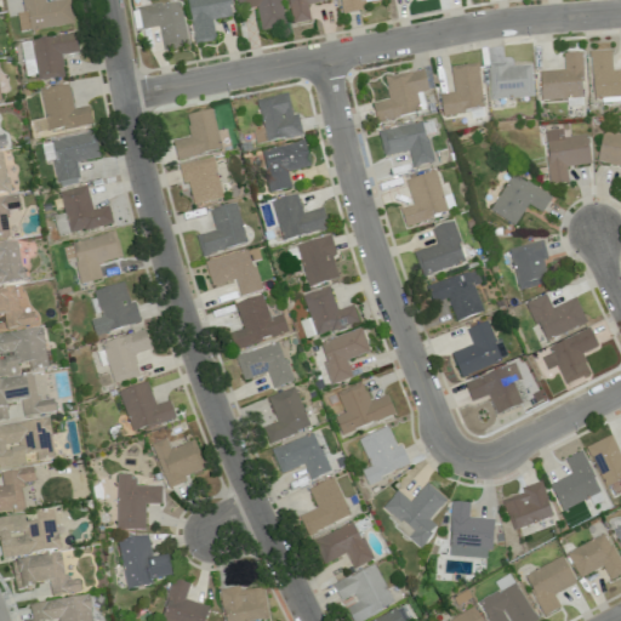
[(69,0),(60,0),(45,3),(44,0),(21,0),(23,13),(16,15),(18,32),(73,24),(69,0)]
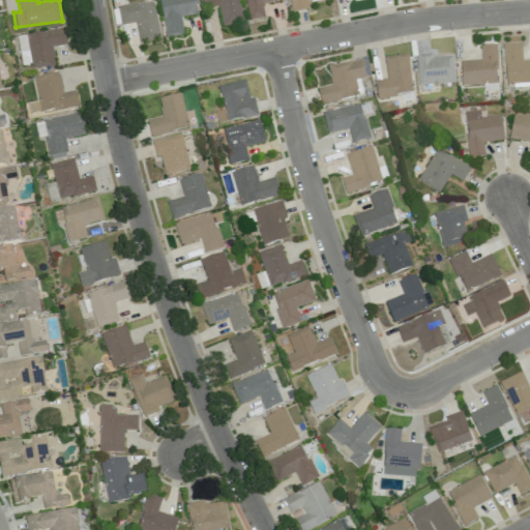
[(197,15),(195,0),(159,0),(165,38),(183,35),(180,18),(197,15)]
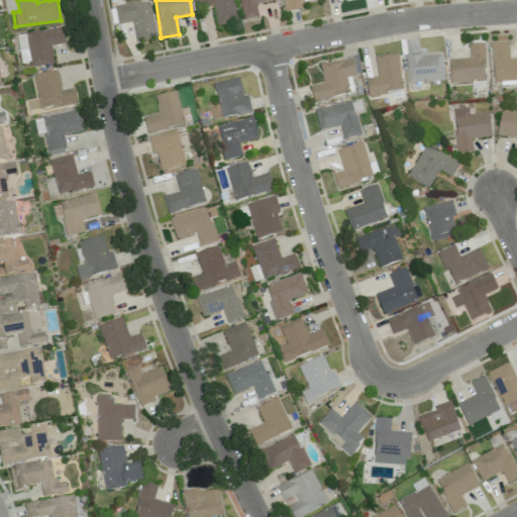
[(233,0),(196,0),(197,7),(213,4),(217,26),(237,23),(233,0)]
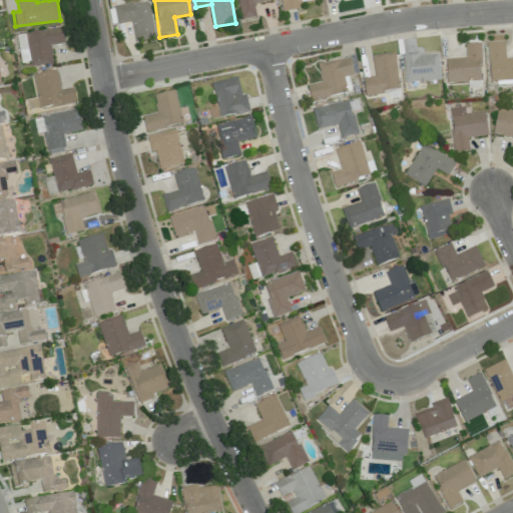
[(274,1),(273,0),(236,0),(240,20),(255,18),(253,4),(274,1)]
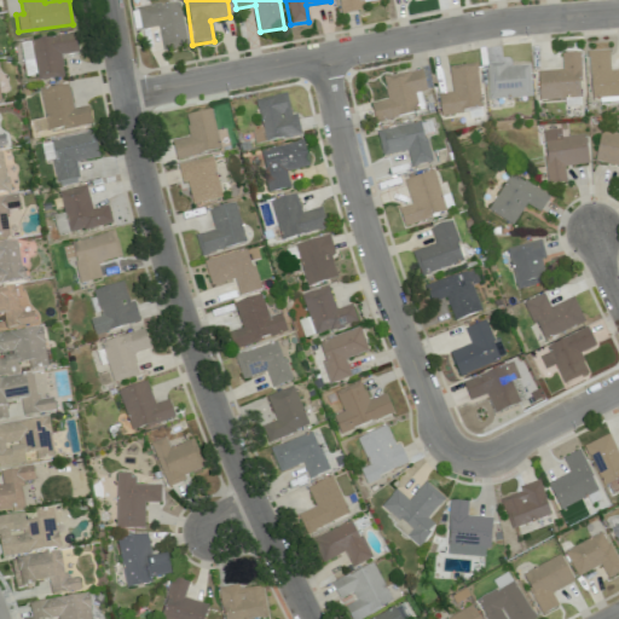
[(337,0),(341,15),(363,11),(362,4),(382,1),(381,0),(337,0)]
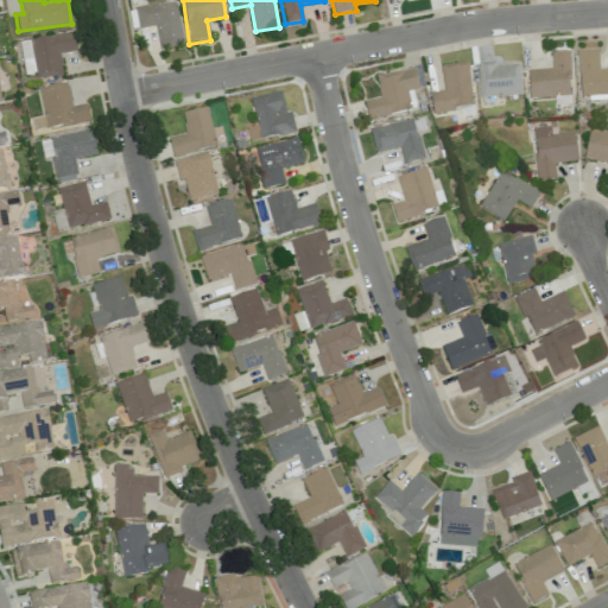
[(176,2),(157,6),(156,4),(133,7),(138,30),(154,26),(159,51),(184,45),(176,2)]
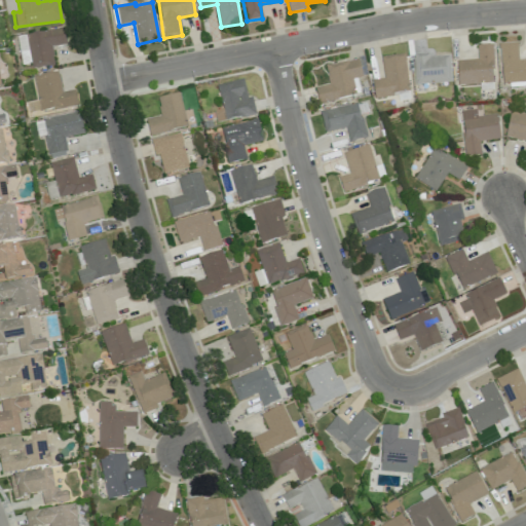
[(66,44),(64,29),(16,36),(22,69),(53,64),(51,46),(66,44)]
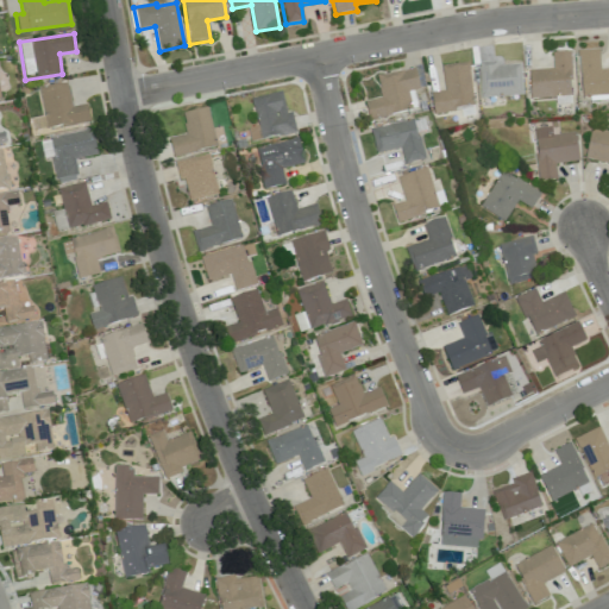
[(608,69),(600,69),(600,50),(579,50),(581,96),(608,95),(608,69)]
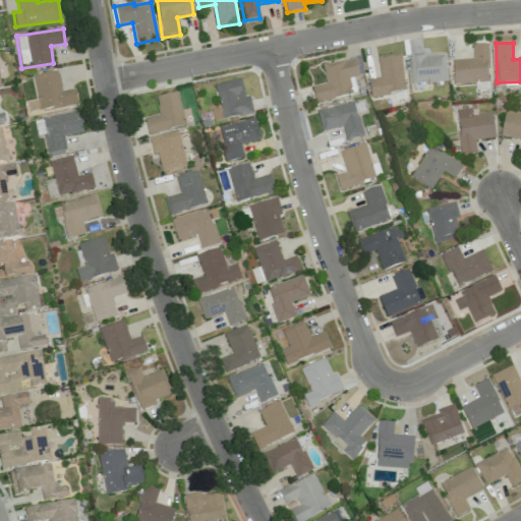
[(472,59),(453,60),(453,84),(488,83),(487,45),(472,45),(472,59)]
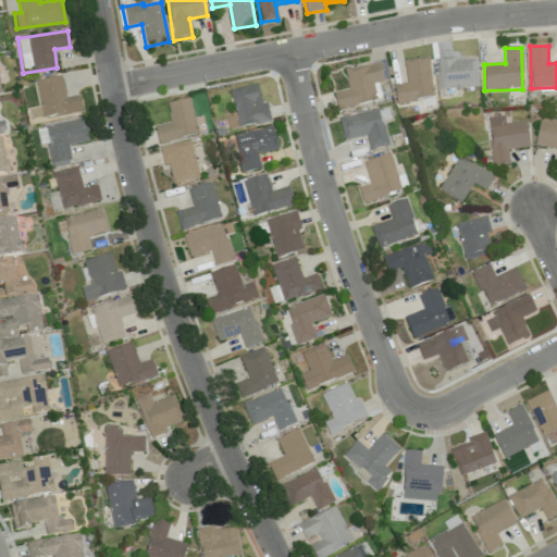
[(428,57),(403,61),(406,83),(394,85),(397,103),(434,98),(428,57)]
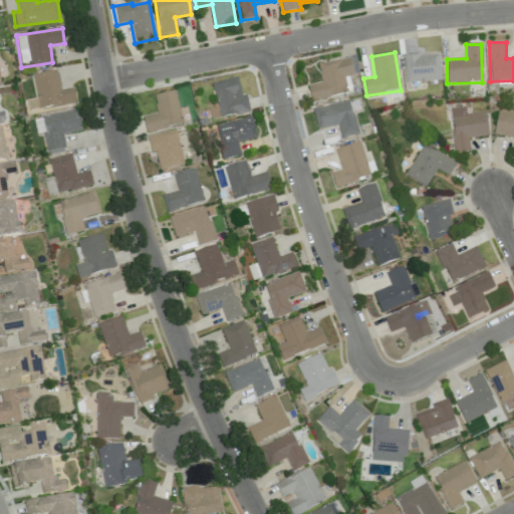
[(440,54),(419,55),(419,52),(404,53),(405,82),(440,81),(440,54)]
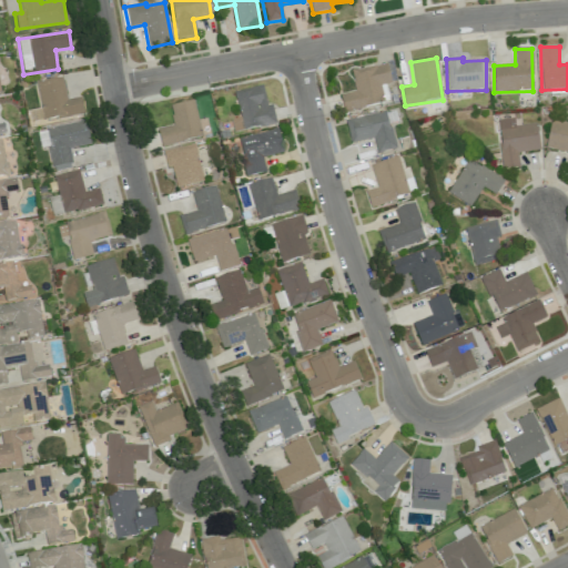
[(383,104),(379,85),(391,83),(387,64),(351,71),(355,92),(341,94),(343,112),(383,104)]
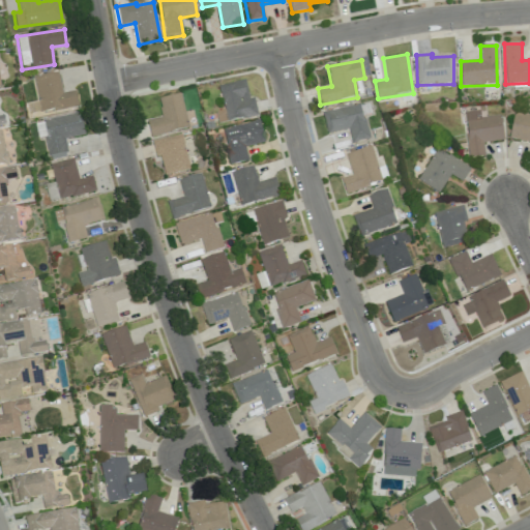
[(33,77),(39,113),(78,107),(75,90),(61,92),(58,72),(33,77)]
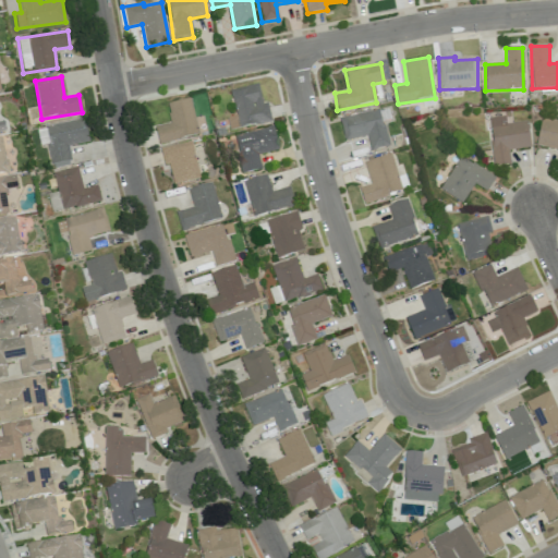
[(239,128),(270,122),(267,104),(262,105),(258,85),(231,89),(239,128)]
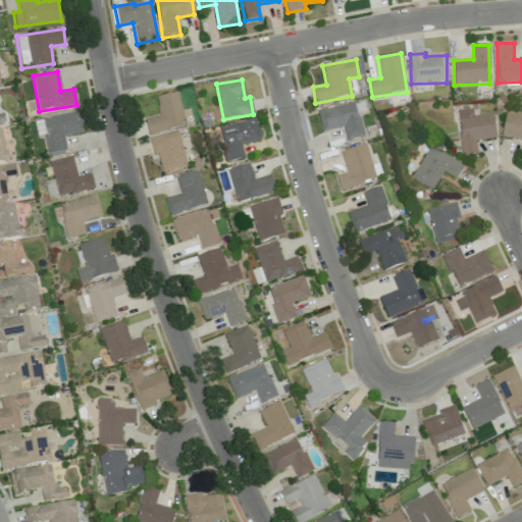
[(155,97),(159,115),(144,118),(148,135),(186,126),(177,93),(155,97)]
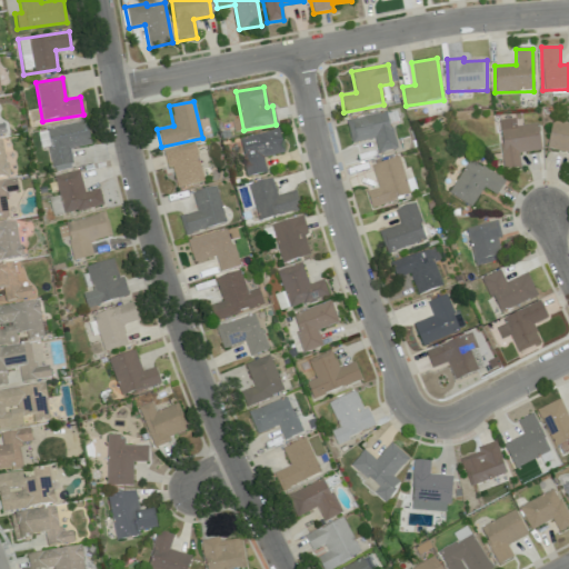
[(346,121),(351,143),(373,139),(377,153),(396,149),(387,111),(346,121)]
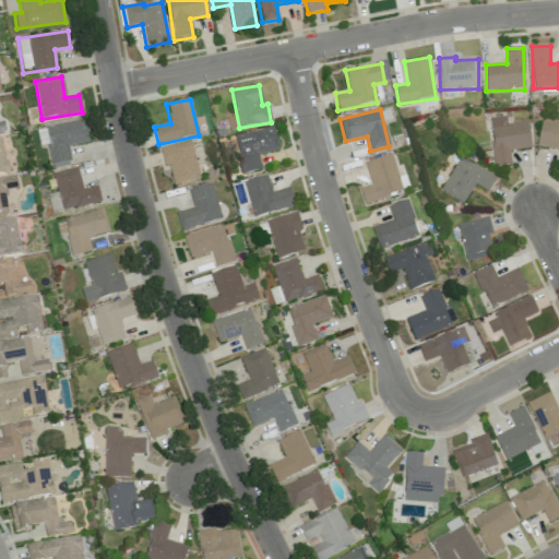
[(489,118),(495,167),(511,165),(509,151),(531,147),(527,121),(507,123),(506,116),(489,118)]
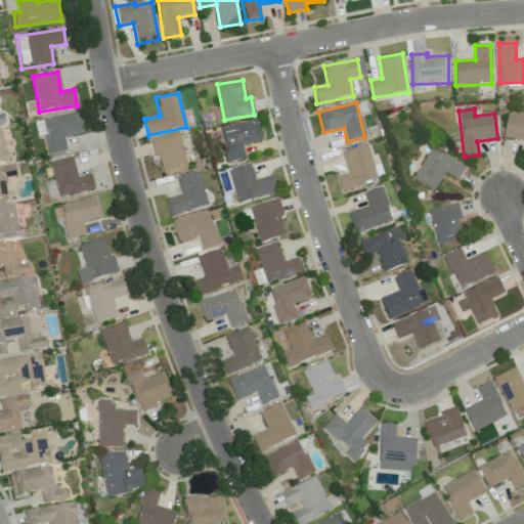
[(83,134),(79,112),(42,118),(48,155),(67,151),(64,137),(83,134)]
